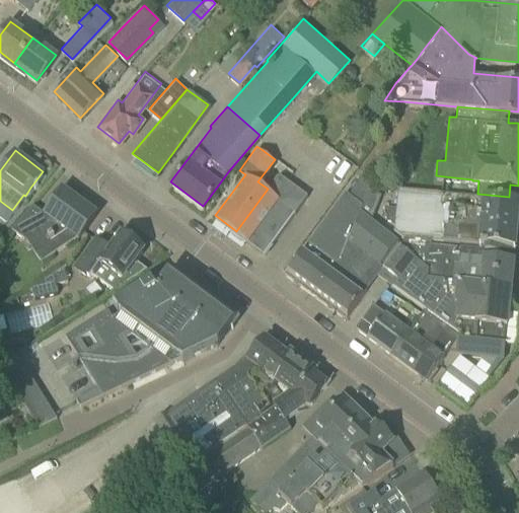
[(236,231),(264,251),(307,193),(280,172),(268,189),(236,231)]
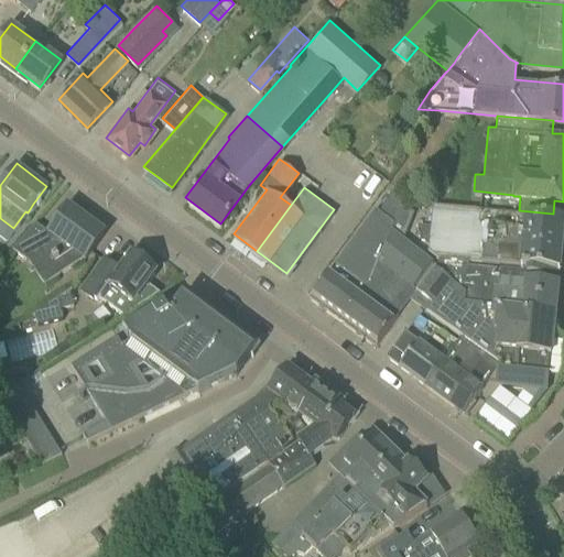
[(379,258),(391,227),(401,203),(403,197),(393,189),(379,209),(375,206),(311,291),(344,315),(377,339),(390,321),(399,310),(396,307),(390,299),(371,277),(379,258)]
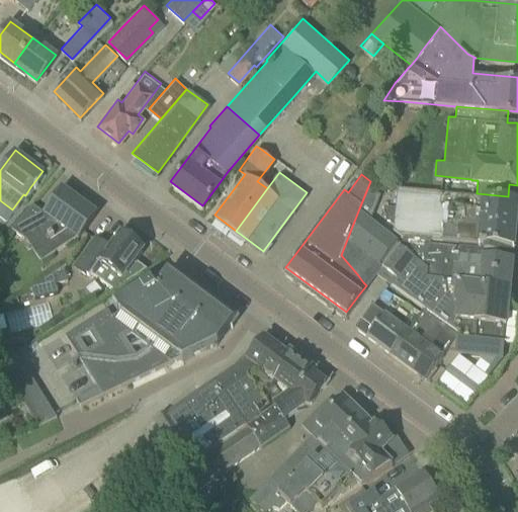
[(77,235),(84,227),(96,210),(94,209),(93,211),(73,196),(74,194),(63,186),(45,210),(32,201),(19,217),(11,227),(26,238),(40,259),(77,235)]
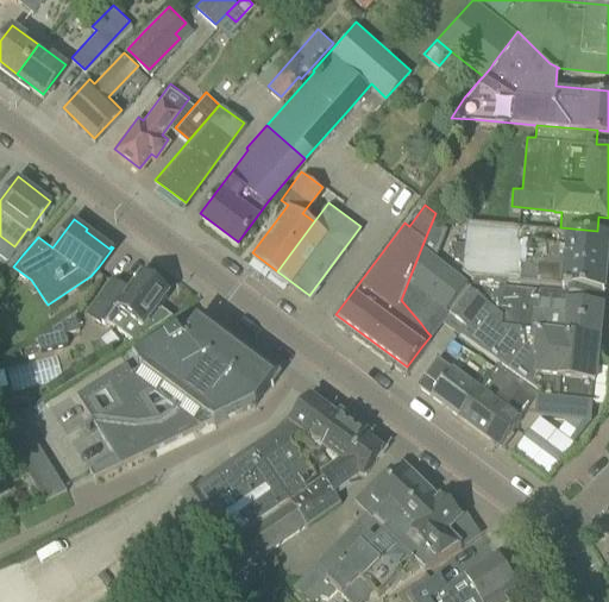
[(473,219),(468,219),(466,239),(464,256),(463,268),(472,277),(513,284),(569,290),(596,293),(597,288),(602,288),(608,232),(597,231),(560,227),(473,219)]
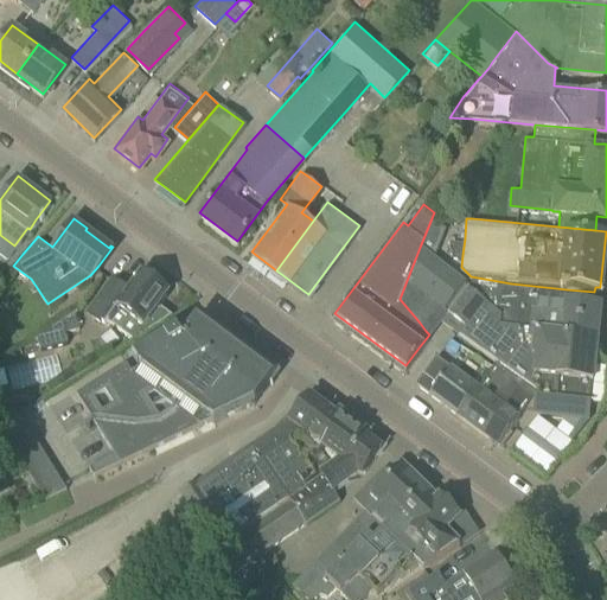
[(452,238),(451,254),(462,255),(465,238),(452,238)]
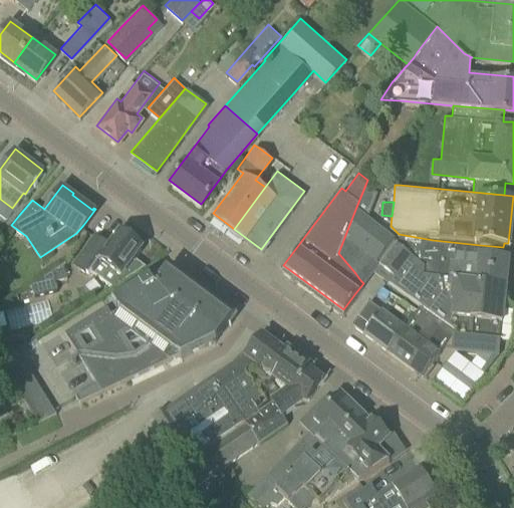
[(356,207),(345,235),(369,253),(375,258),(393,235),(368,216),(367,215),(356,207)]
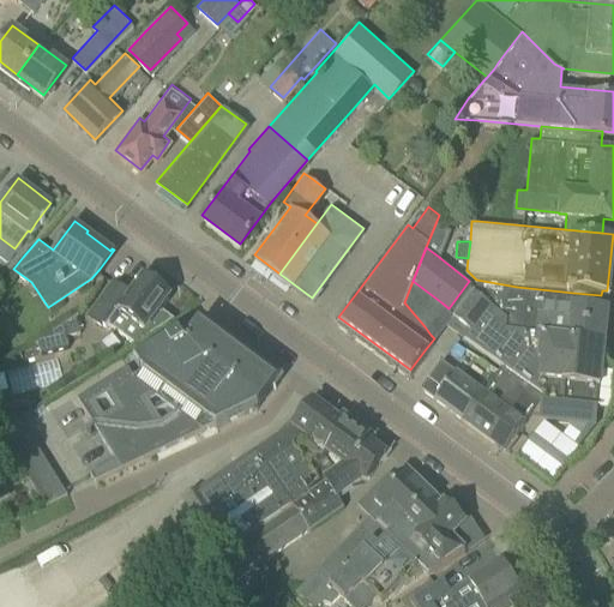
[(170,292),(144,272),(131,290),(114,278),(90,312),(104,323),(107,319),(133,340),(169,316),(161,304),(170,292)]
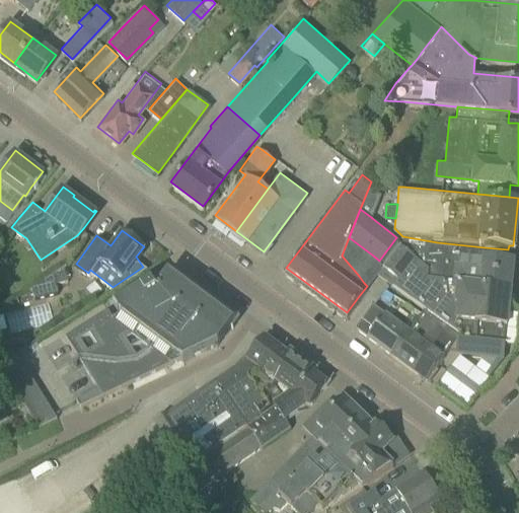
[(485,247),(437,242),(402,236),(398,235),(398,243),(433,269),(436,276),(511,284),(514,255),(484,252),(485,247)]
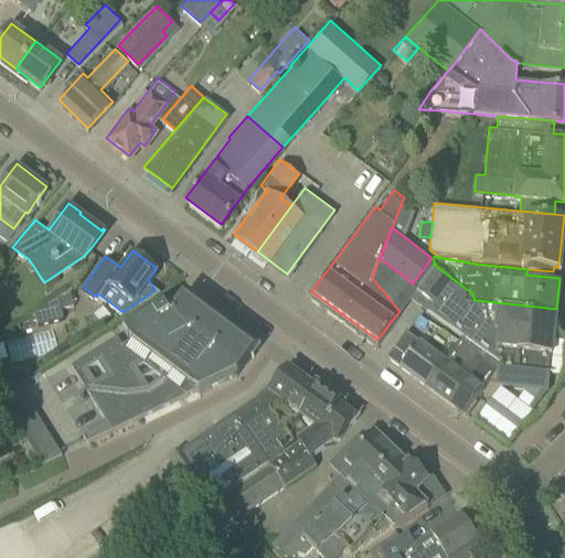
[(380,258),(372,278),(391,300),(406,278),(380,258)]
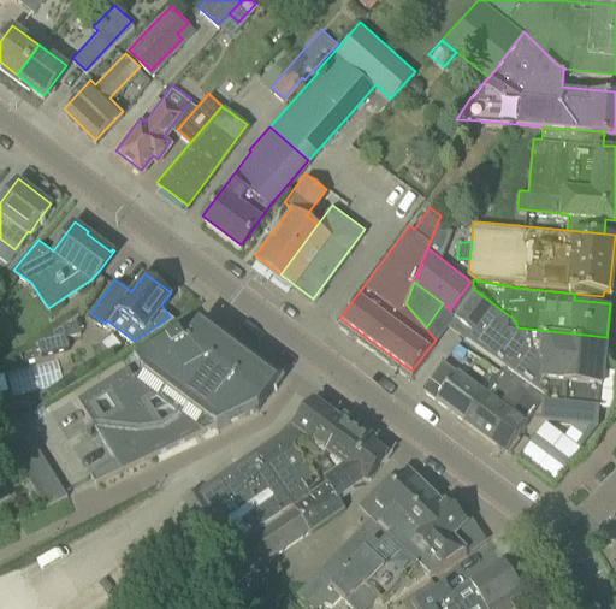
[(605,344),(606,337),(517,327),(514,319),(473,289),(473,290),(454,315),(472,329),(466,337),(503,365),(501,368),(546,394),(543,398),(533,411),(542,412),(542,417),(597,423),(605,344)]
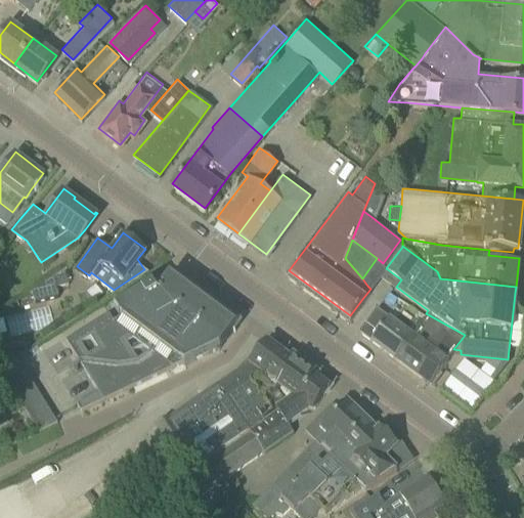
[(64,266),(32,288),(35,298),(58,292),(56,283),(68,281),(64,266)]
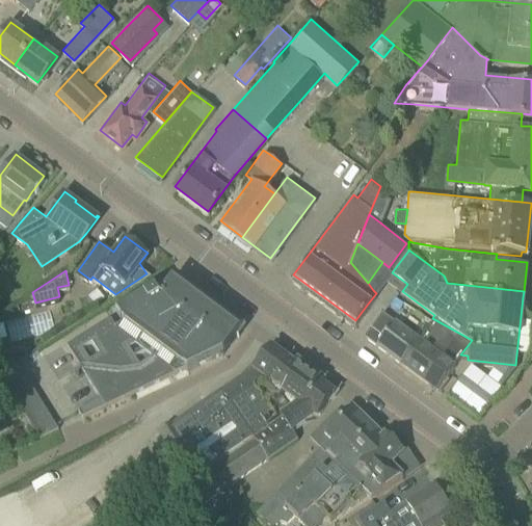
[(111,315),(68,342),(85,370),(100,394),(78,408),(82,414),(185,365),(188,367),(223,349),(225,347),(224,347),(228,343),(232,338),(234,336),(237,332),(238,333),(239,332),(239,331),(242,326),(245,322),(181,274),(181,273),(180,272),(180,273),(179,274),(177,272),(165,288),(167,289),(160,293),(154,284),(116,308),(122,317),(115,322),(111,315)]
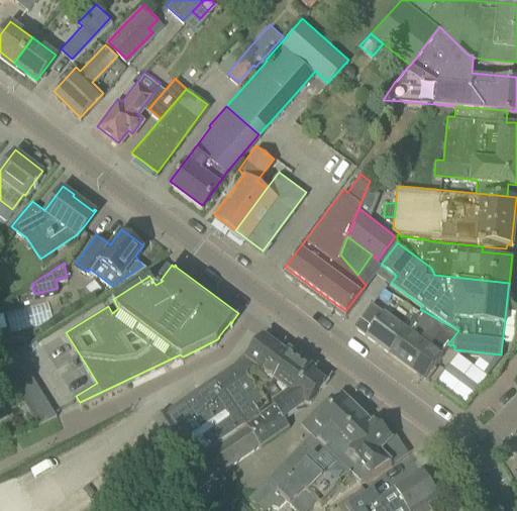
[(389,349),(407,326),(401,321),(404,317),(377,296),(373,301),(372,300),(354,324),(374,338),(389,349)]
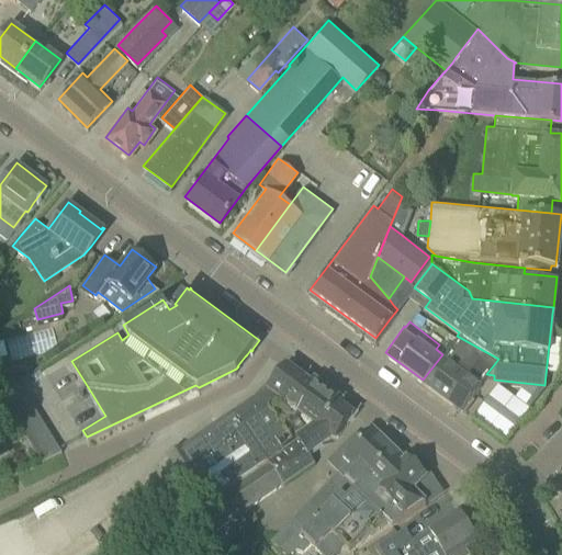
[(498,359),(457,336),(442,354),(423,380),(461,408),(473,393),(486,374),(495,363),(498,359)]
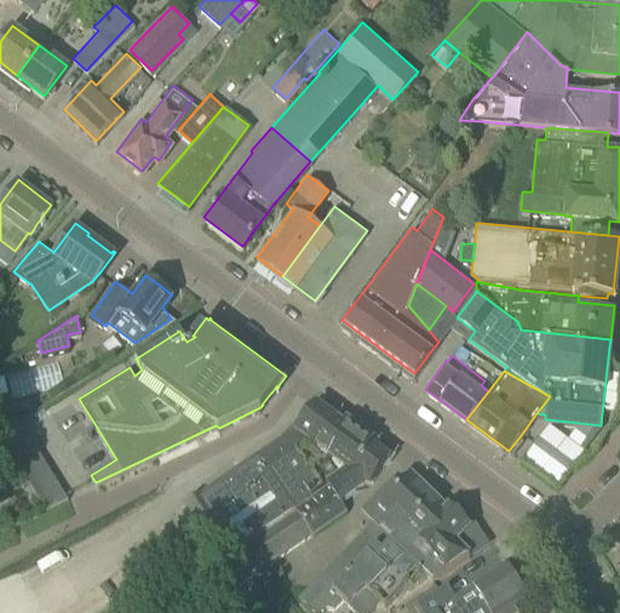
[(195,565),(218,551),(214,546),(211,540),(333,456),(356,424),(320,397),(317,401),(316,400),(302,419),(201,488),(201,487),(183,500),(200,523),(179,538),(195,565)]
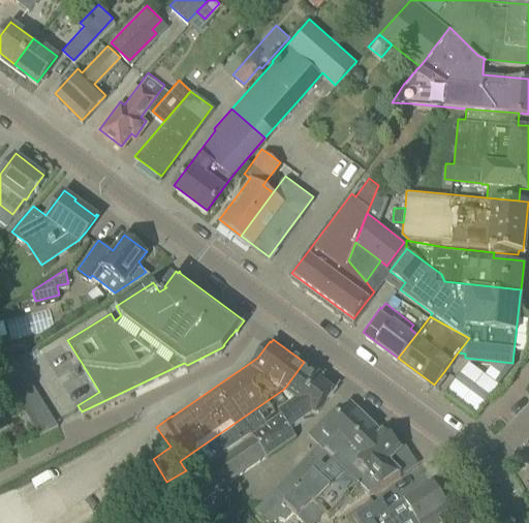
[(183,466),(186,470),(204,495),(296,434),(289,425),(314,407),(317,407),(318,407),(328,394),(329,395),(335,386),(331,382),(304,362),(284,389),(180,461),(183,466)]
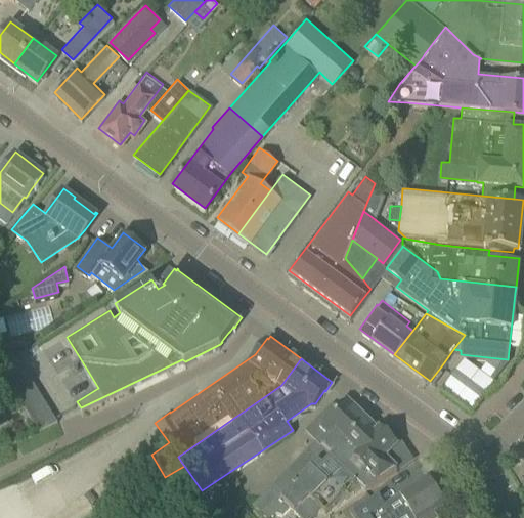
[(281,512),(290,505),(379,422),(372,415),(368,419),(348,398),(337,409),(331,403),(317,418),(323,424),(319,429),(326,436),(312,450),(307,445),(295,459),(253,501),(268,517),(276,511),(281,512)]
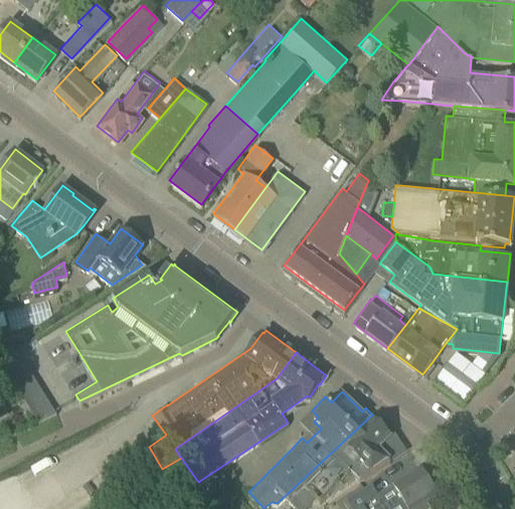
[(372,414),(285,496),(298,508),(304,508),(316,498),(319,501),(338,483),(340,486),(355,476),(358,480),(390,460),(386,455),(400,445),(388,427),(383,431),(377,425),(379,421),(372,414)]
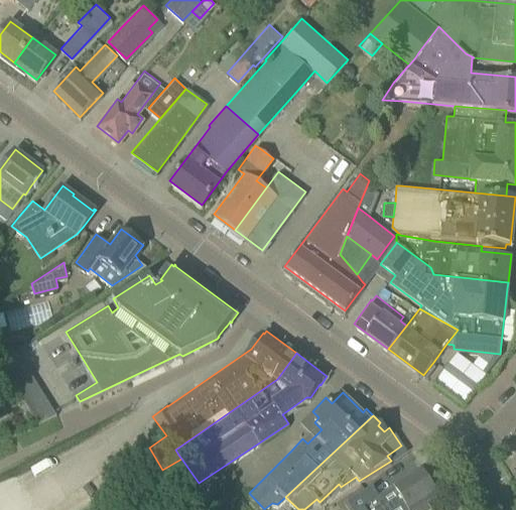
[(420,467),(403,478),(380,492),(374,483),(344,501),(349,509),(426,509),(431,507),(426,499),(436,493),(420,467)]
